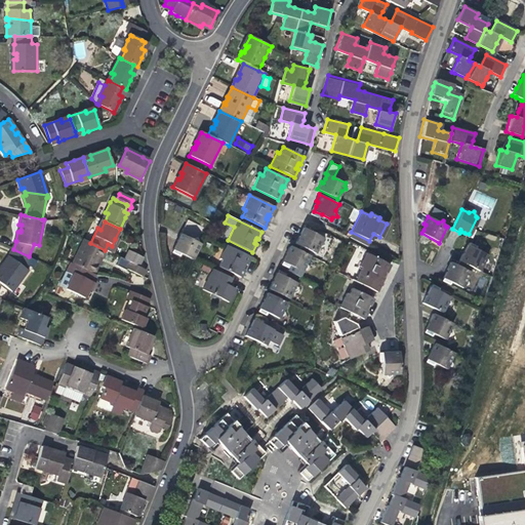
[(323,238),(313,233),(306,230),(304,234),(301,238),(298,237),(295,243),(315,253),(319,246),(324,244),(322,239),(323,238)]
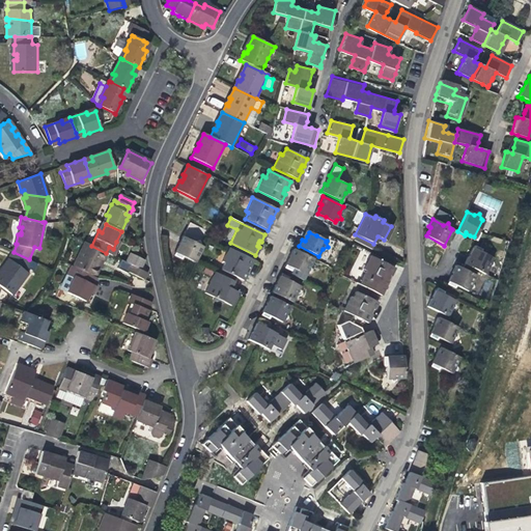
[(177,254),(185,258),(195,262),(203,246),(202,246),(200,241),(194,242),(183,236),(178,245),(182,246),(179,250),(177,254)]
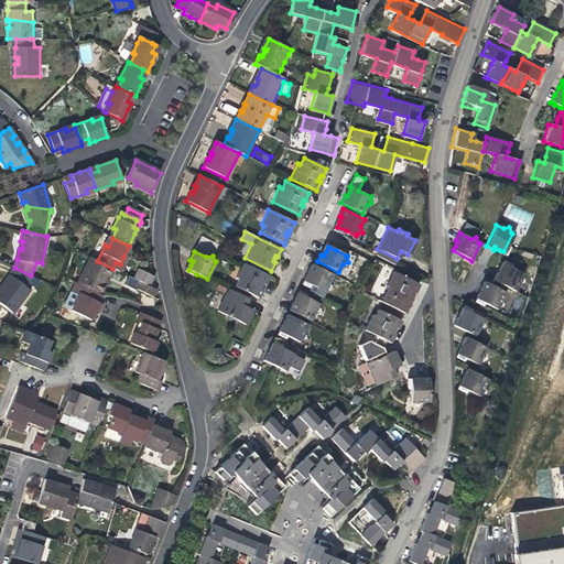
[(77,283),(84,286),(100,294),(101,294),(106,285),(104,284),(105,281),(106,278),(109,279),(114,270),(112,269),(97,261),(90,258),(77,283)]
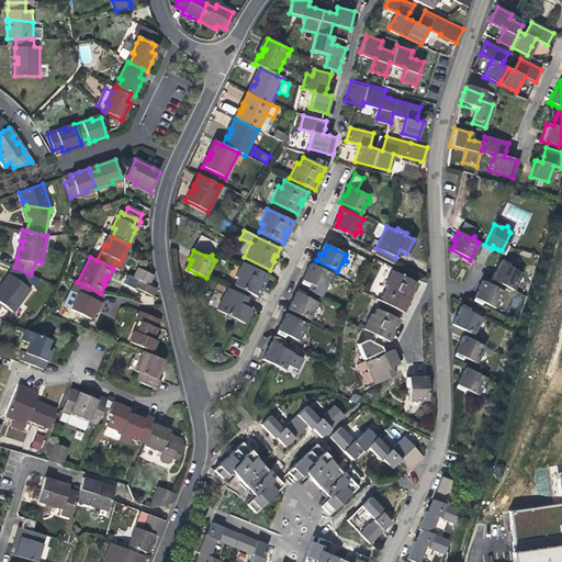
[(268,276),(242,262),(234,278),(236,279),(233,285),(257,298),(261,289),(259,288),(260,284),(261,283),(263,284),(268,276)]
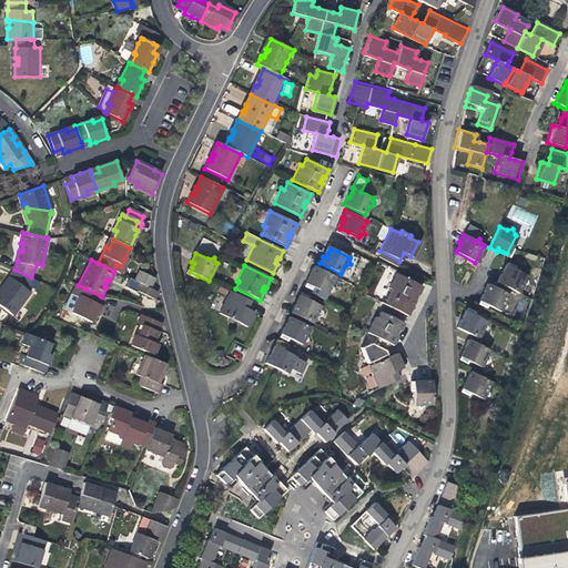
[(307,284),(316,288),(327,294),(328,292),(334,290),(332,284),(335,277),(313,266),(311,271),(310,274),(312,275),(307,284)]
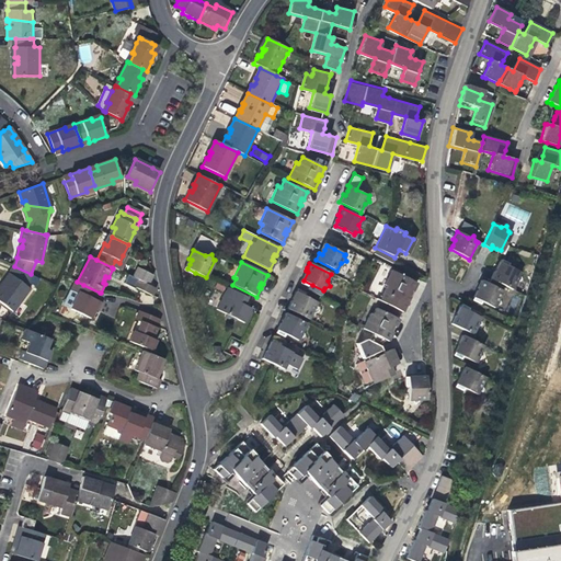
[(519,272),(510,267),(501,263),(499,267),(496,273),(494,271),(490,278),(512,289),(515,282),(521,279),(518,274),(519,272)]
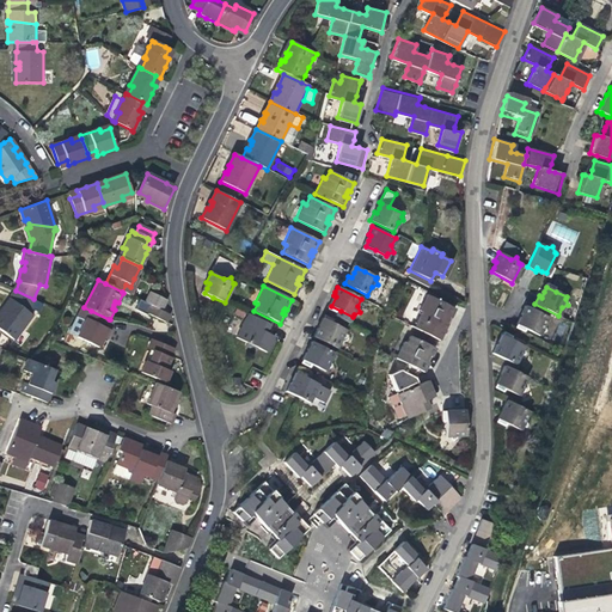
[(0,313),(0,329),(14,340),(32,314),(28,311),(34,299),(16,291),(12,299),(11,298),(4,307),(7,308),(5,311),(2,316),(0,313)]
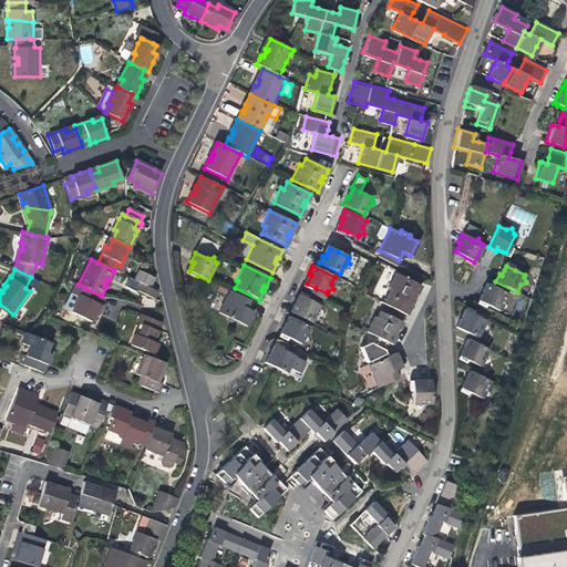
[(415,294),(420,286),(393,272),(387,287),(390,288),(382,303),(405,315),(413,299),(411,298),(412,295),(413,292),(415,294)]
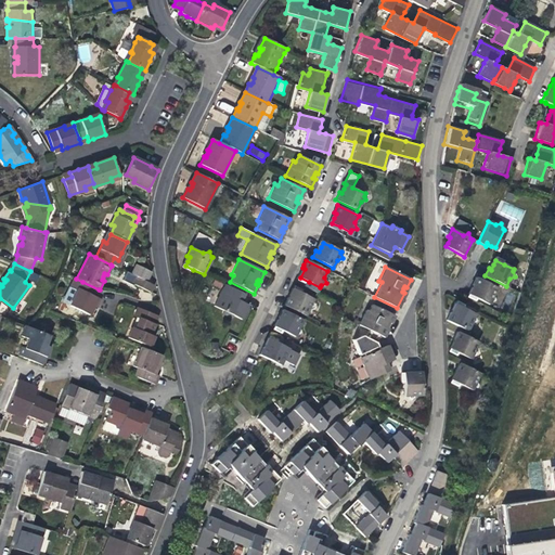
[(470,295),(479,299),(489,304),(490,301),(495,300),(493,295),(497,287),(482,280),(476,276),(472,285),(475,287),(474,289),(470,295)]
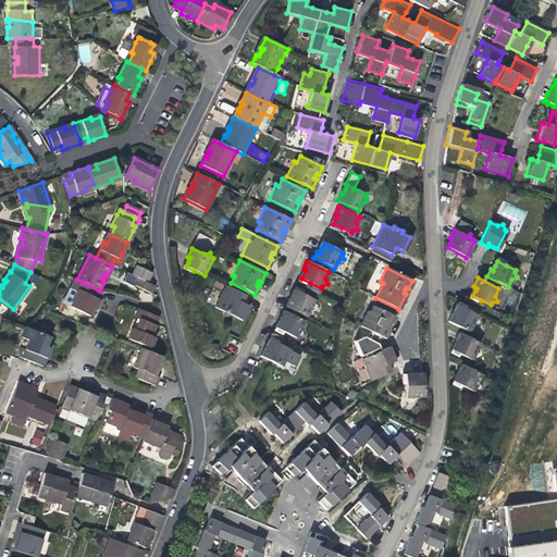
[(100,291),(99,291),(83,283),(76,280),(74,279),(63,304),(89,317),(95,307),(97,302),(98,299),(102,292),(100,291)]
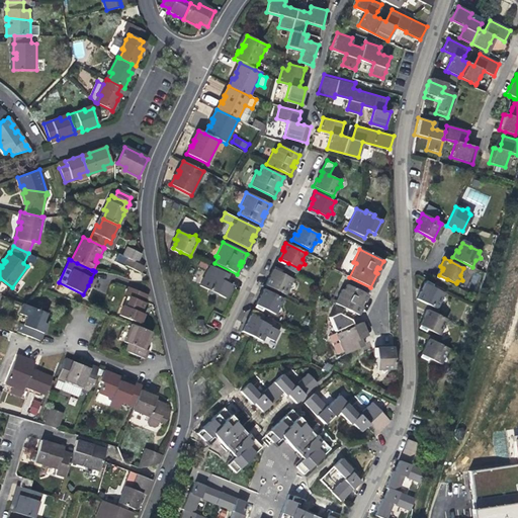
[(144,267),(128,259),(124,266),(141,273),(144,267)]
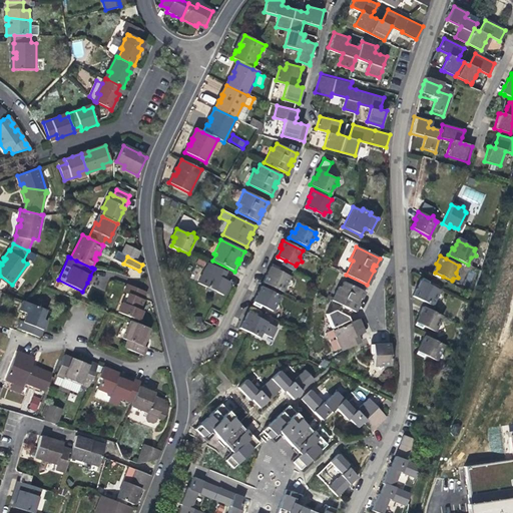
[(225,272),(207,264),(197,284),(205,288),(204,291),(213,295),(214,292),(222,296),(224,292),(229,283),(221,279),(225,272)]
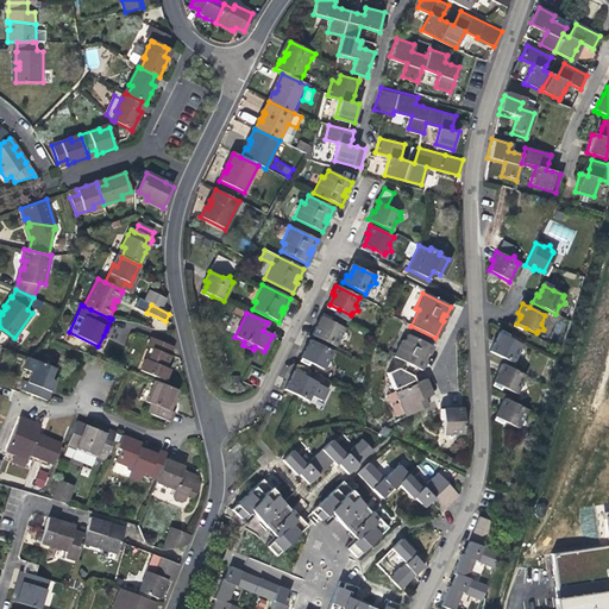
[(344,330),(332,322),(322,318),(320,324),(318,328),(315,327),(312,336),(336,347),(339,339),(345,338),(343,332),(344,330)]
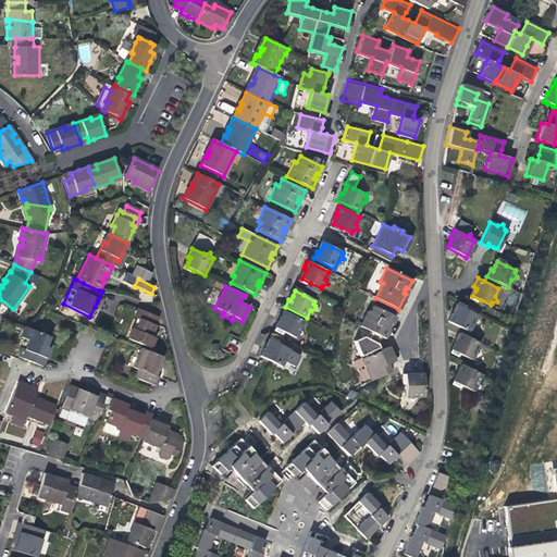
[(391,324),(395,317),(372,306),(369,312),(367,311),(359,325),(384,337),(388,330),(386,329),(387,325),(388,323),(391,324)]
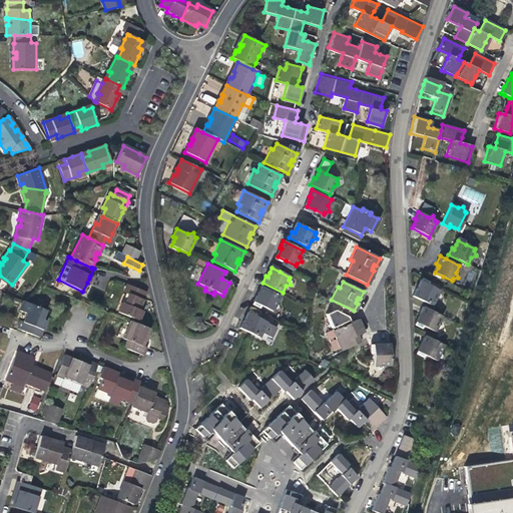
[(416,289),(412,296),(432,306),(435,300),(441,298),(439,292),(440,290),(423,282),(421,286),(418,290),(416,289)]
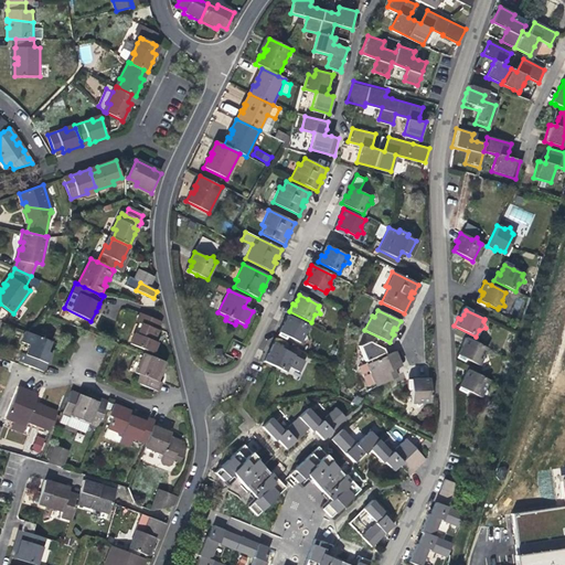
[(134,334),(131,338),(129,344),(153,353),(157,343),(153,342),(155,341),(157,334),(161,322),(138,313),(135,323),(137,324),(140,326),(137,336),(134,334)]
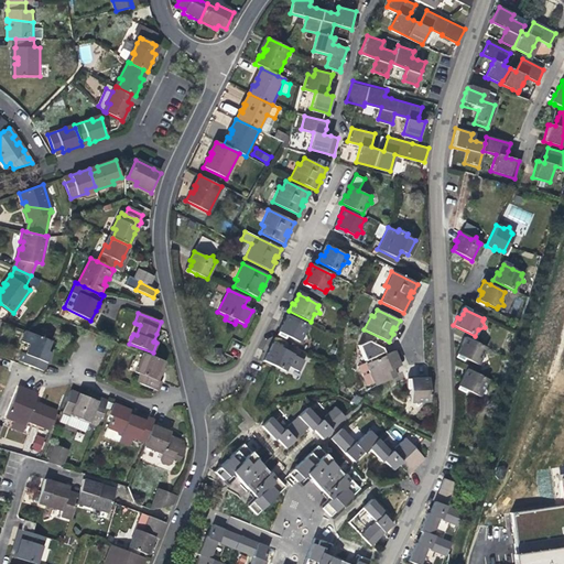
[(281,333),(290,337),(301,343),(302,339),(307,337),(305,333),(310,325),(286,314),(283,322),(286,323),(283,327),(281,333)]
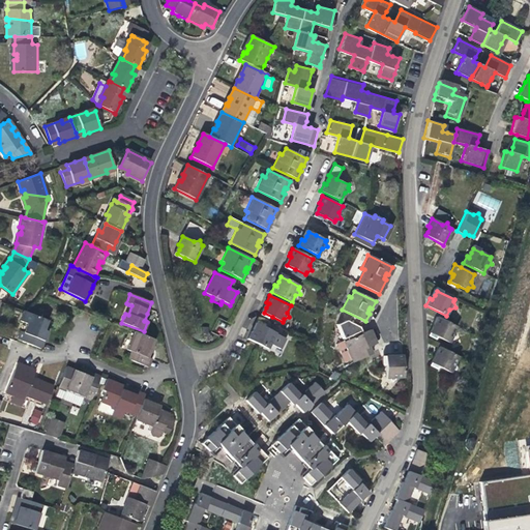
[(47,321),(25,312),(23,312),(20,321),(27,324),(24,333),(20,331),(17,340),(40,349),(45,340),(48,332),(42,330),(47,321)]
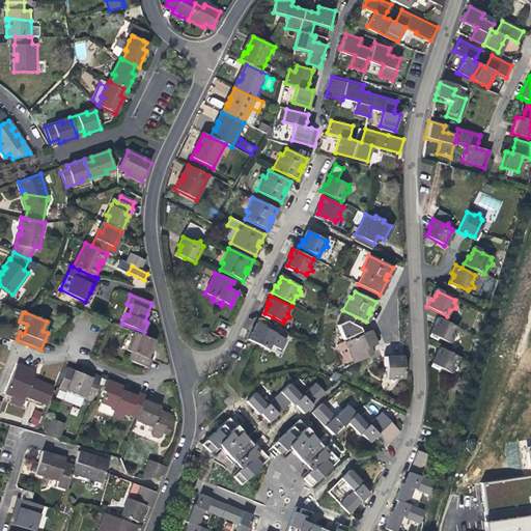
[(438,317),(435,325),(437,326),(435,330),(432,335),(449,343),(450,341),(455,340),(454,335),(457,328),(438,317)]
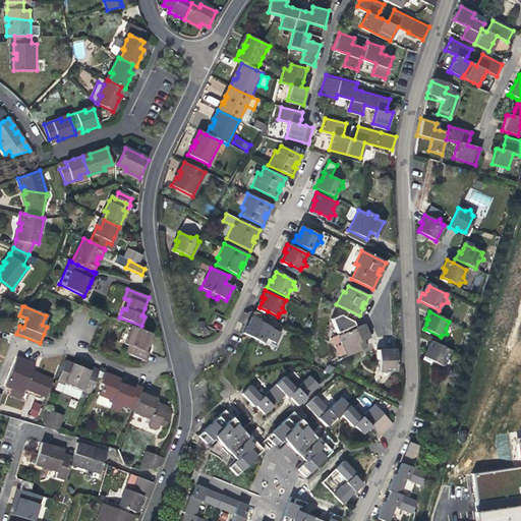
[(272,327),(262,322),(254,319),(251,324),(249,327),(247,326),(244,333),(265,343),(267,339),(276,344),(278,341),(282,339),(281,334),(282,333),(272,328),(272,327)]
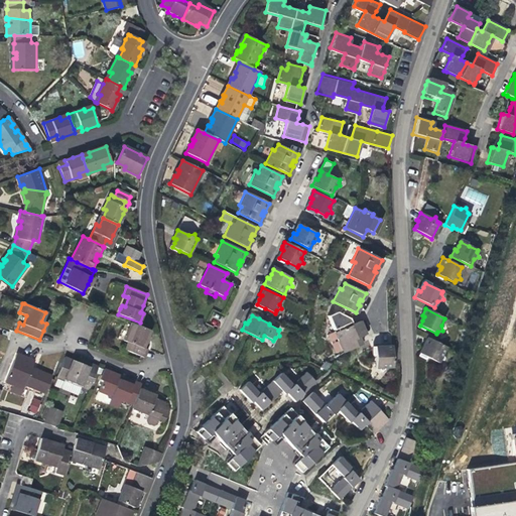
[(363,329),(359,320),(352,324),(351,321),(343,325),(344,328),(334,332),(343,352),(361,344),(358,337),(365,334),(363,329)]
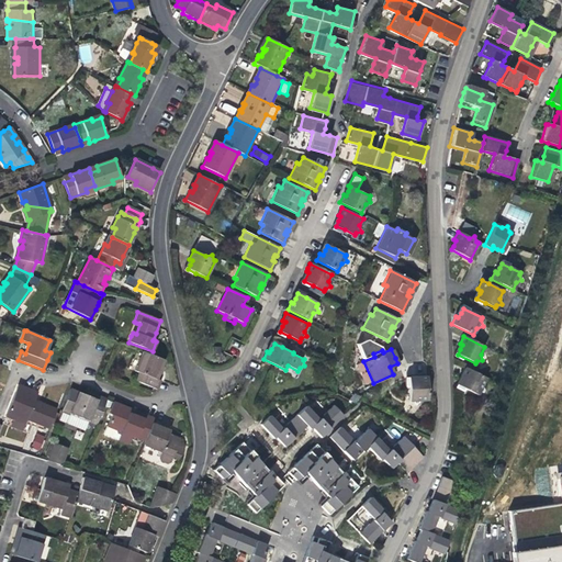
[(164,360),(143,352),(135,371),(138,373),(136,381),(157,390),(160,381),(157,380),(158,377),(164,360)]
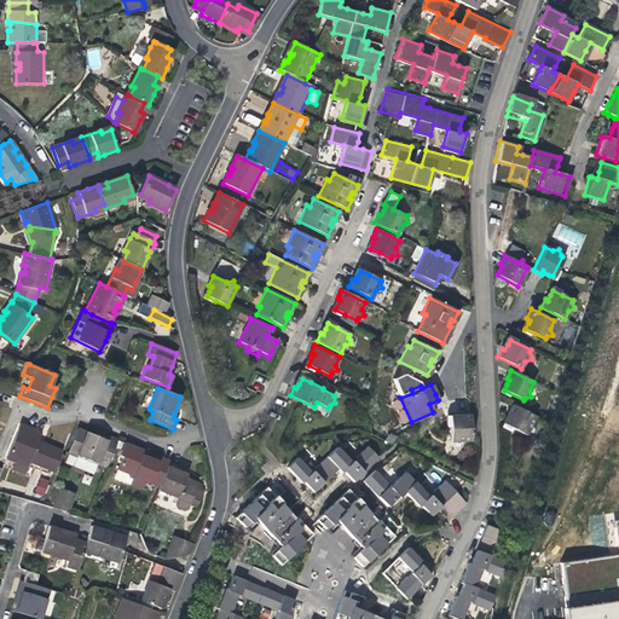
[(512,405),(508,412),(510,415),(508,418),(505,424),(526,434),(526,433),(533,431),(531,424),(534,416),(512,405)]
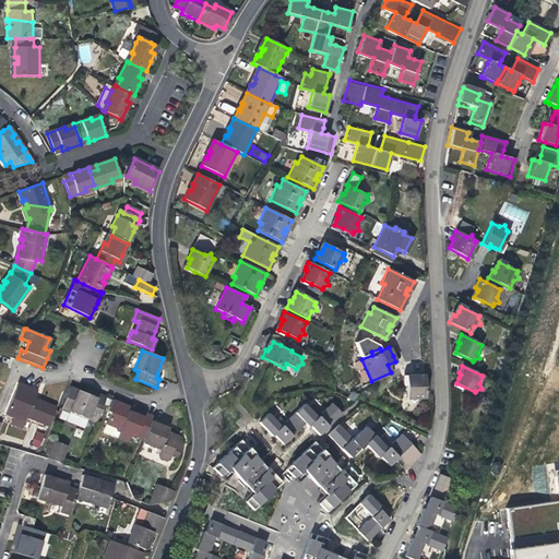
[(425,375),(416,375),(416,378),(406,379),(407,400),(414,399),(418,403),(423,399),(426,399),(425,390),(425,375)]
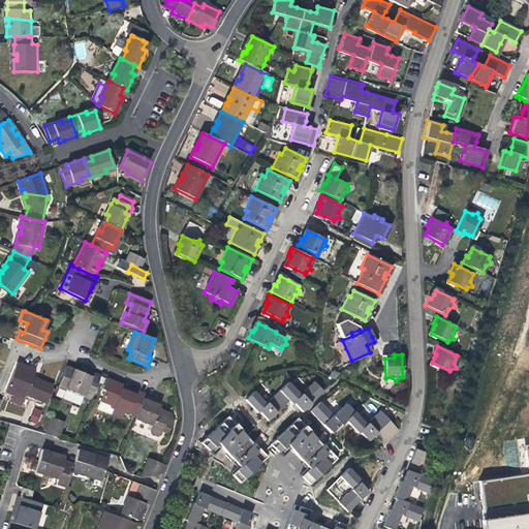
[(55,385),(38,379),(37,382),(32,380),(33,377),(36,370),(18,363),(6,392),(14,395),(24,399),(25,399),(26,395),(48,404),(55,385)]
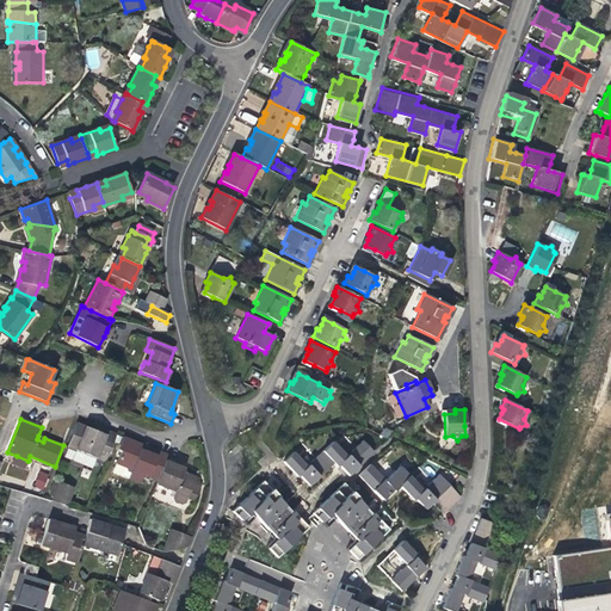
[(76,424),(72,434),(61,460),(91,471),(97,458),(106,462),(117,434),(100,429),(98,433),(92,431),(76,424)]
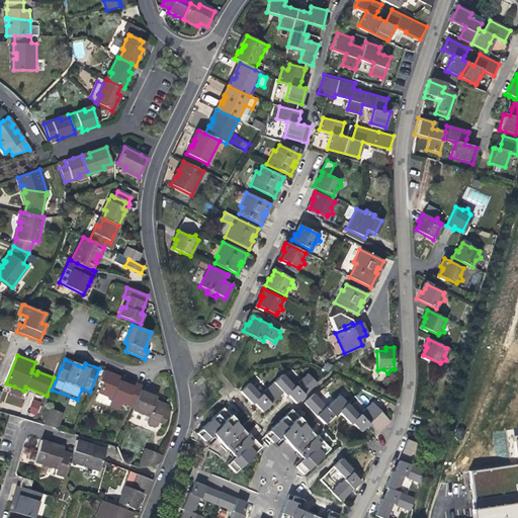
[(120,402),(134,407),(141,390),(143,385),(136,382),(134,386),(118,380),(120,376),(104,370),(99,381),(102,382),(98,393),(105,396),(108,400),(109,400),(108,405),(117,409),(120,402)]
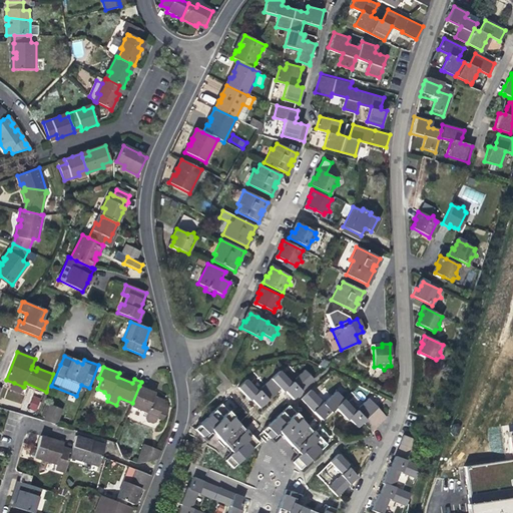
[(297,398),(317,379),(309,370),(296,382),(284,371),(275,378),(284,387),(288,391),(289,390),(297,398)]
